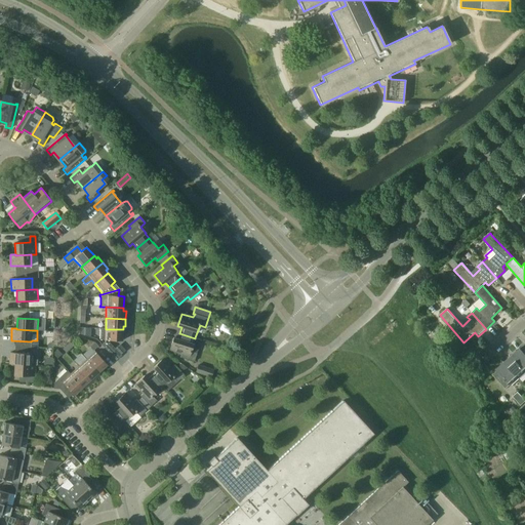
[(101,329),(99,340),(105,340),(116,340),(120,340),(122,341),(123,329),(106,329),(101,329)]
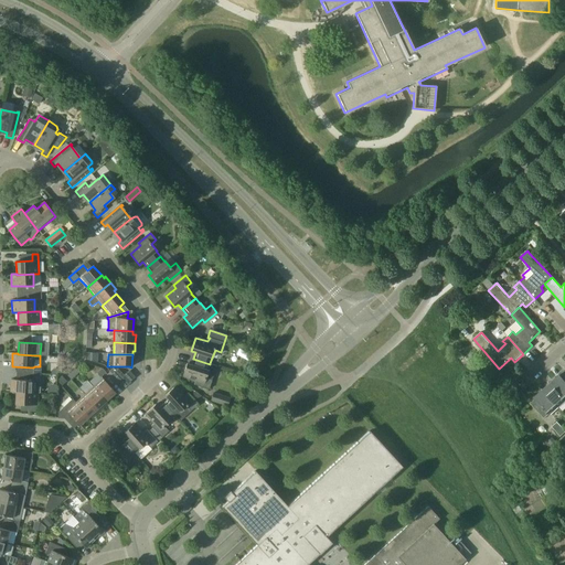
[(187,363),(182,376),(195,381),(194,385),(209,390),(212,380),(216,365),(210,363),(210,364),(193,359),(191,365),(187,363)]
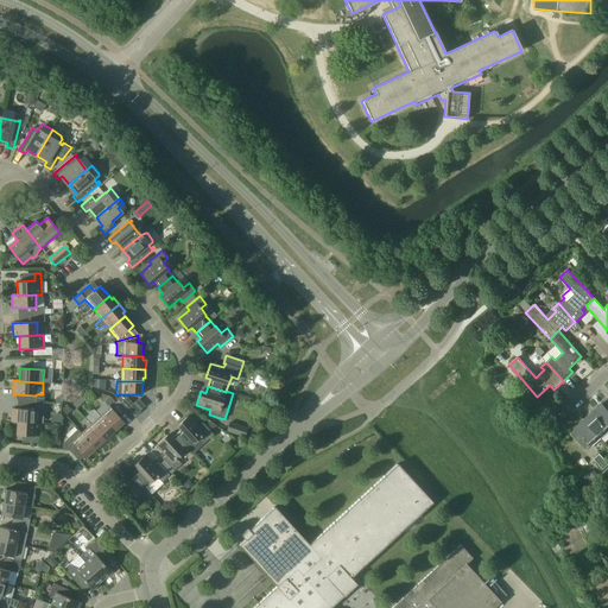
[(141,412),(127,397),(121,397),(118,399),(134,418),(141,412)]
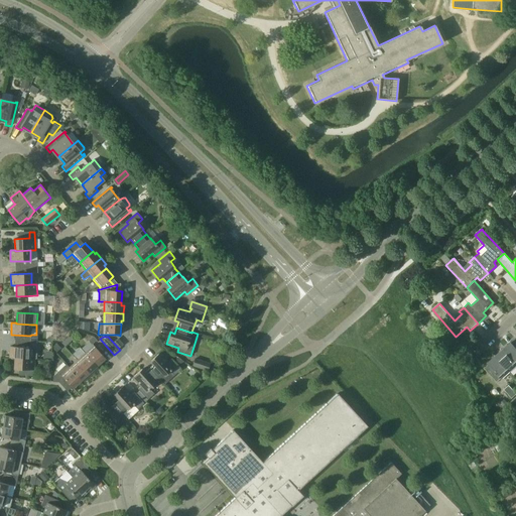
[(67,339),(61,343),(65,347),(70,343),(67,339)]
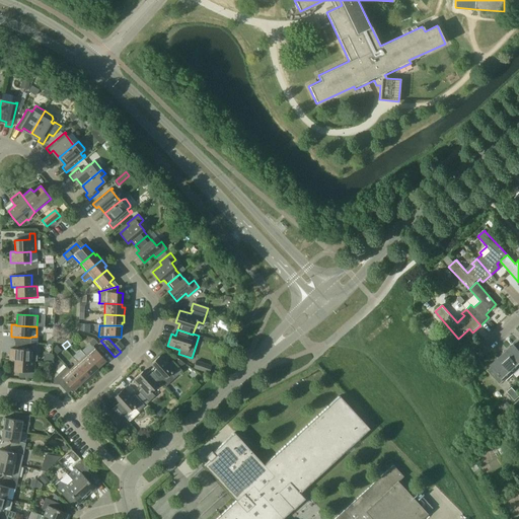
[(518,341),(514,345),(506,352),(518,365),(518,364),(518,341)]
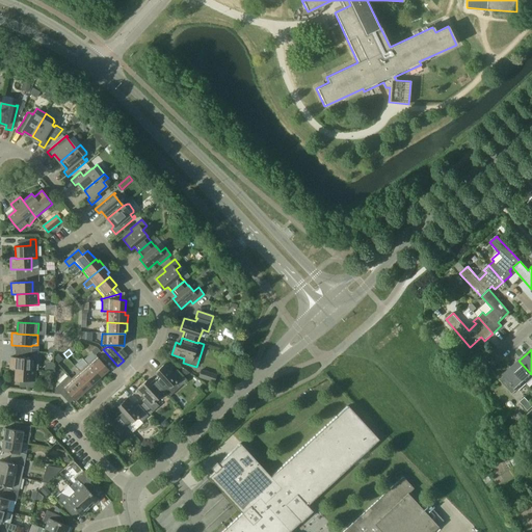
[(58,354),(54,358),(58,364),(62,360),(58,354)]
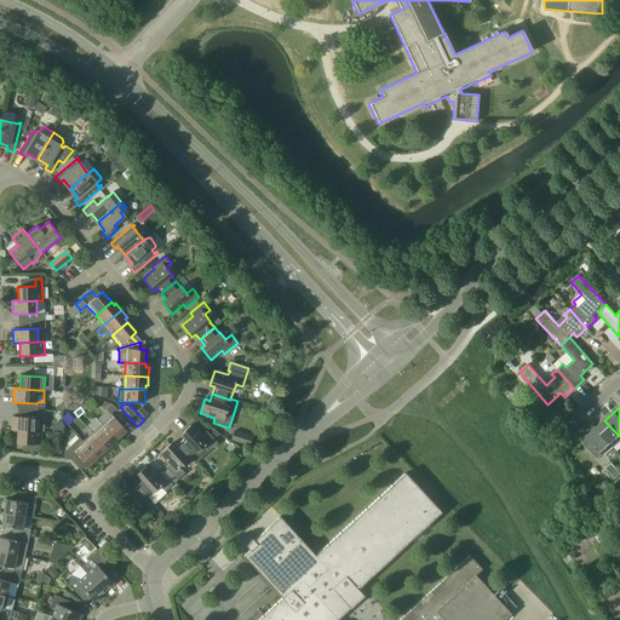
[(103,425),(110,432),(116,440),(126,431),(113,415),(103,425)]
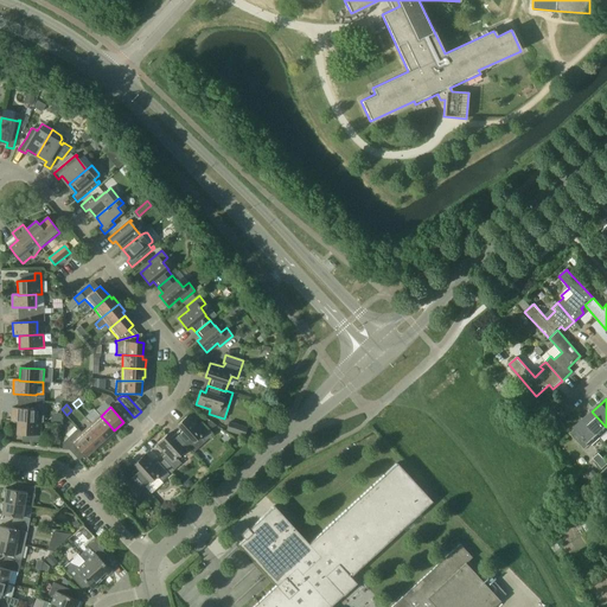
[(34,422),(36,409),(12,408),(11,421),(17,422),(17,421),(34,422)]
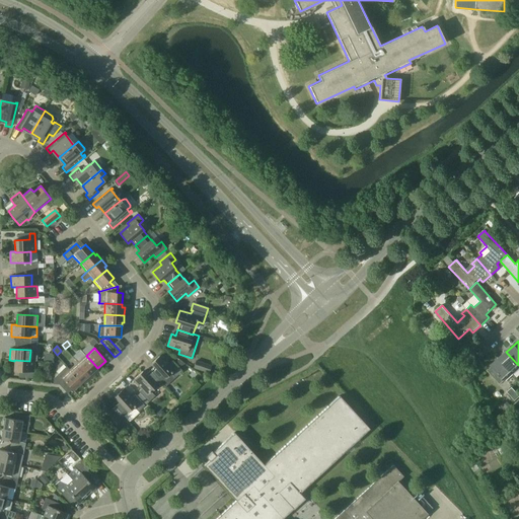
[(506,352),(499,359),(513,374),(518,369),(518,365),(506,352)]
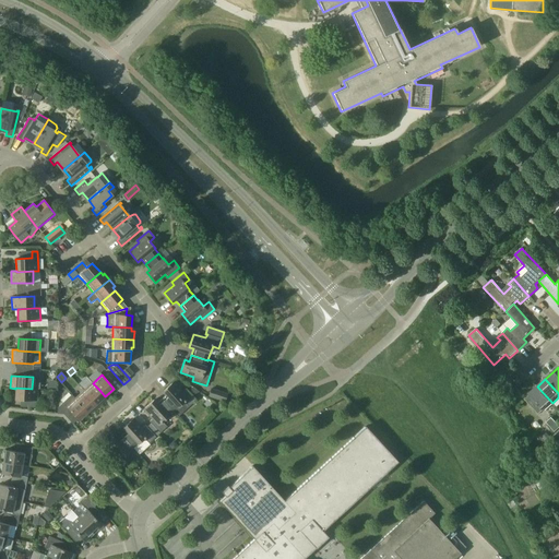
[(164,391),(166,394),(162,399),(173,412),(178,407),(185,402),(189,407),(195,401),(186,389),(182,392),(174,382),(164,391)]
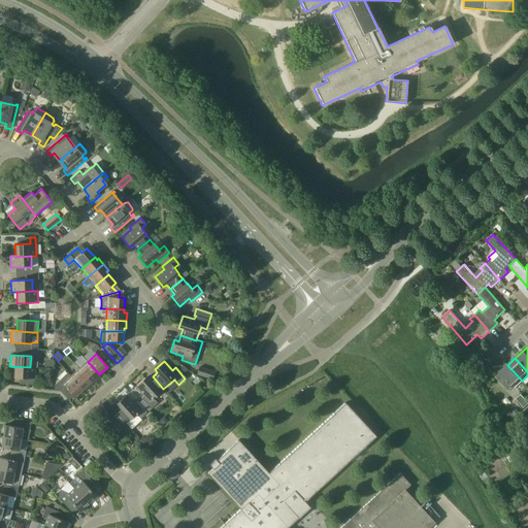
[(79,369),(85,375),(93,384),(98,378),(97,376),(99,374),(94,368),(88,362),(79,369)]
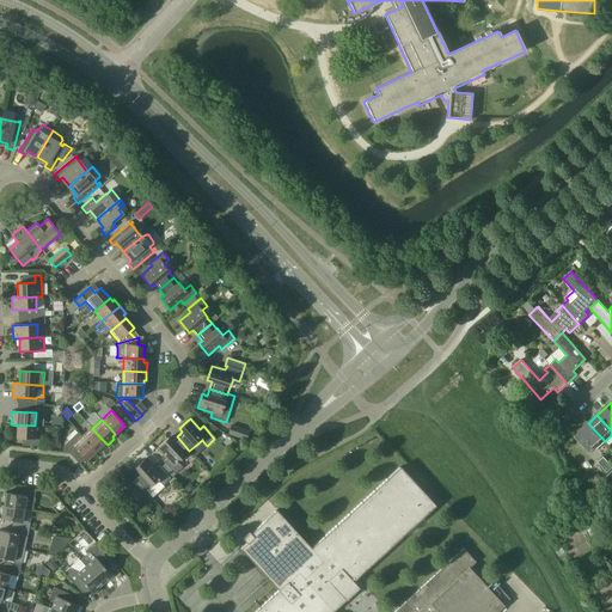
[(588,423),(579,432),(580,433),(575,438),(589,453),(594,448),(595,450),(605,441),(588,423)]
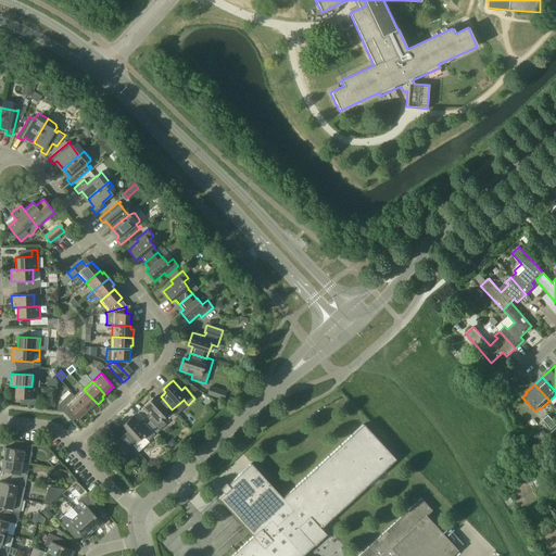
[(32,405),(37,406),(37,387),(32,387),(15,386),(15,387),(15,397),(32,399),(32,405)]
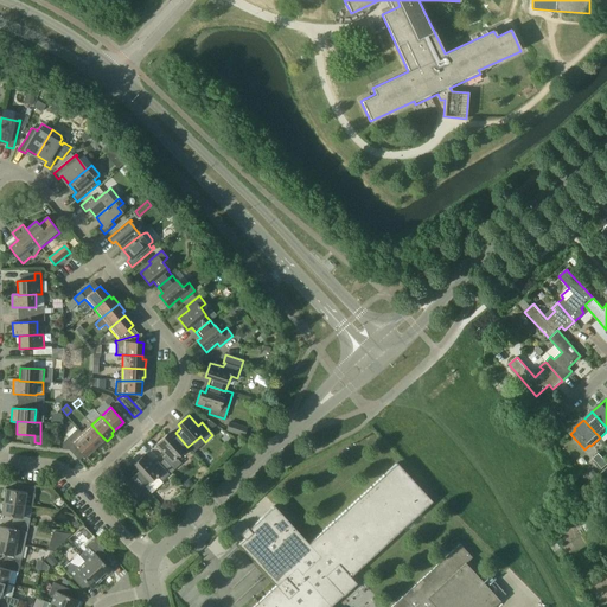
[(229,422),(227,432),(244,436),(247,427),(229,422)]
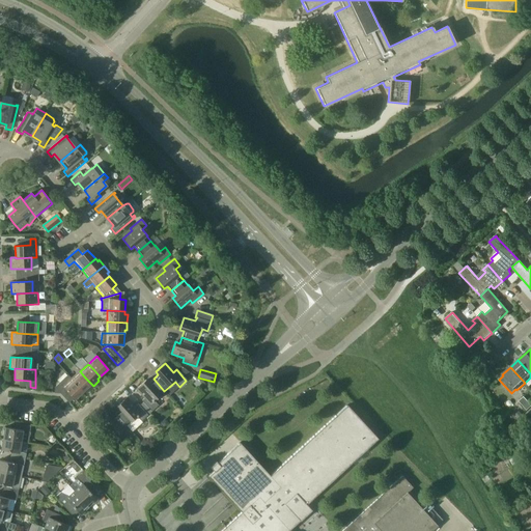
[(93,386),(85,378),(80,371),(72,379),(83,392),(86,390),(87,391),(93,386)]
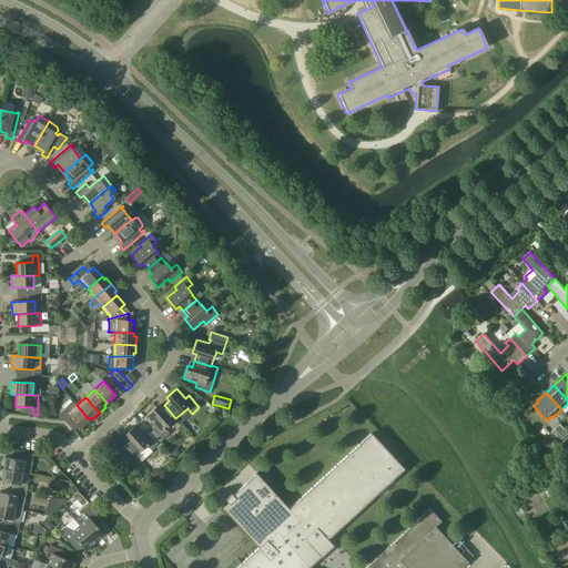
[(59,414),(58,421),(66,422),(71,427),(75,423),(80,427),(89,419),(77,405),(73,402),(64,409),(59,414)]
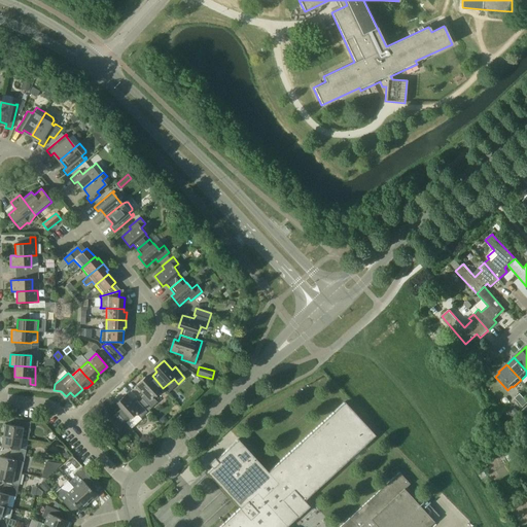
[(150,409),(157,402),(153,397),(159,392),(163,388),(152,376),(147,380),(145,377),(135,386),(143,395),(141,397),(150,409)]
